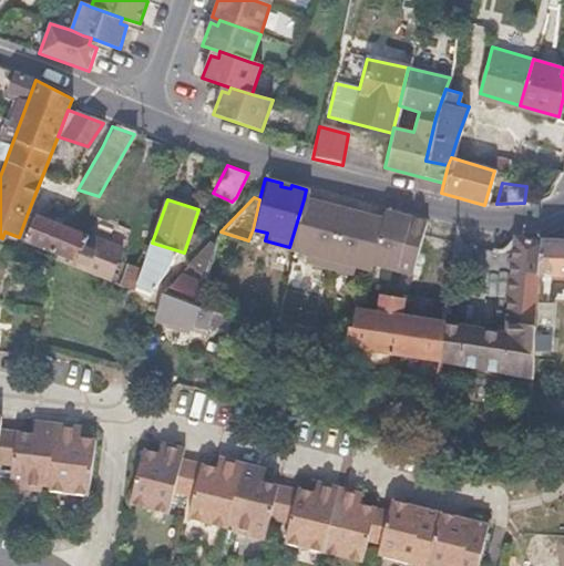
[(326,268),(342,209),(329,207),(329,209),(317,206),(318,203),(304,199),(289,247),(304,251),(301,260),(326,268)]
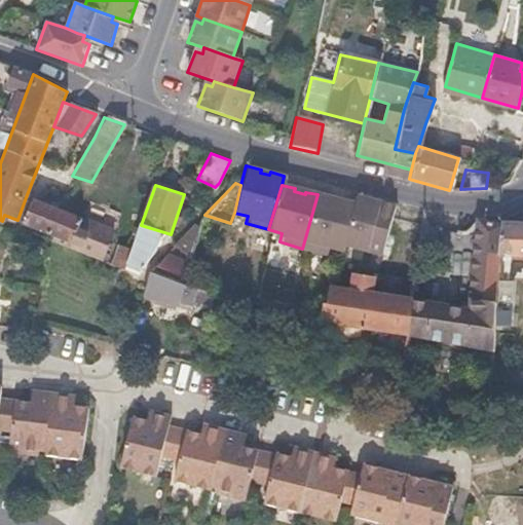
[(378,254),(393,204),(376,199),(375,203),(366,200),(367,197),(353,193),(350,203),(340,242),(378,254)]
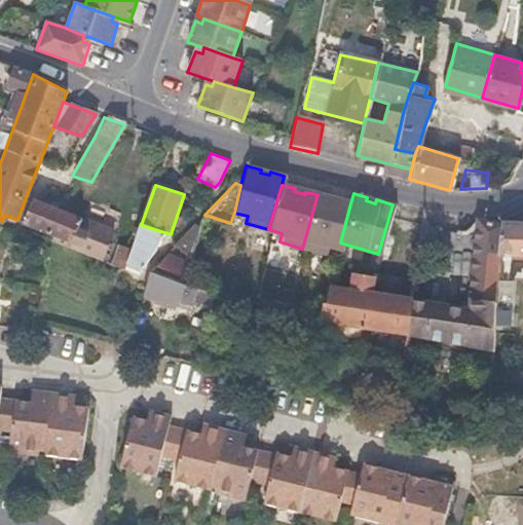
[(340,242),(350,203),(338,199),(336,202),(329,200),(329,197),(318,194),(302,249),(324,254),(326,247),(338,251),(340,242)]
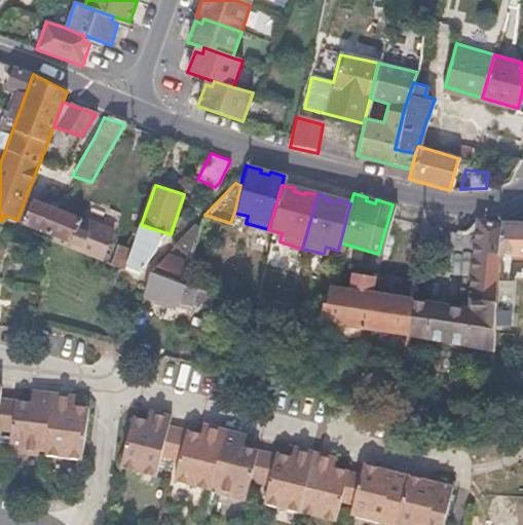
[(81,223),(82,219),(33,200),(26,197),(17,220),(84,246),(91,227),(81,223)]
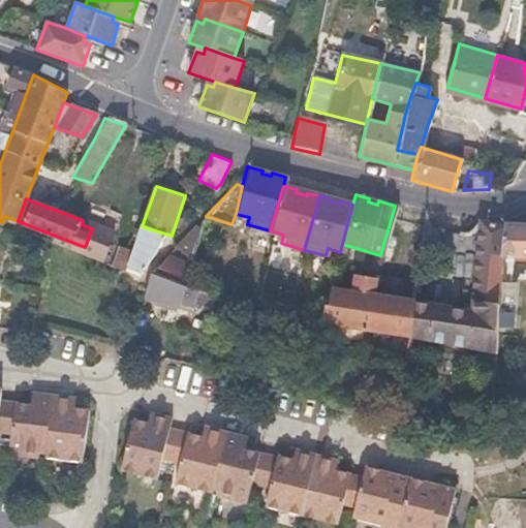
[(492,352),(499,258),(502,224),(476,221),(468,309),(415,300),(410,338),(492,352)]
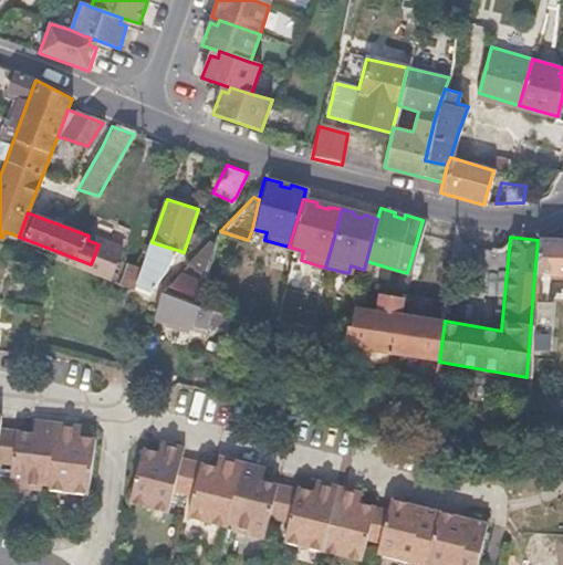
[(207,258),(214,241),(209,238),(196,254),(207,258)]
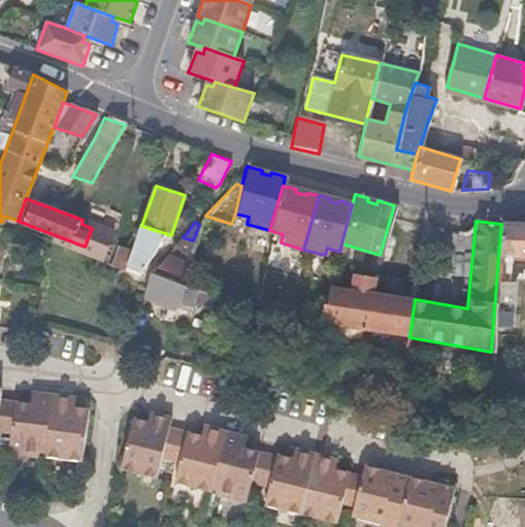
[(524,226),(501,224),(498,258),(524,259),(524,226)]
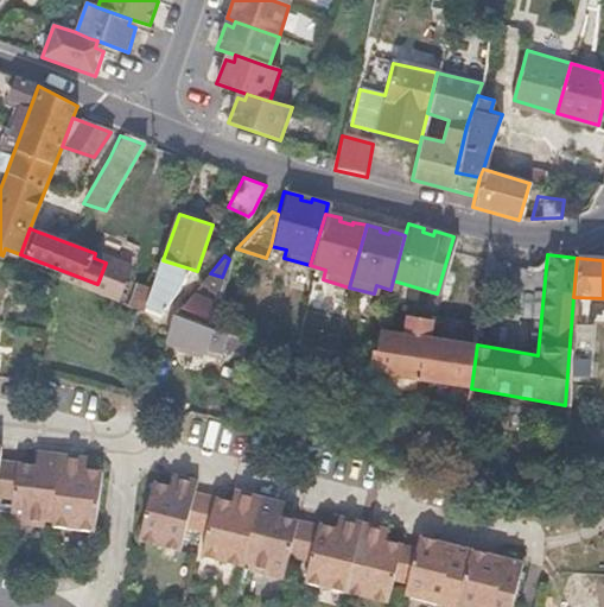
[(159,310),(184,276),(191,277),(194,270),(163,260),(152,289),(146,307),(159,310)]
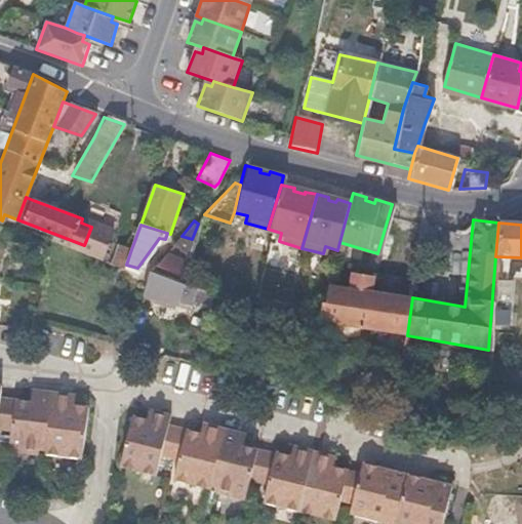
[(126,265),(131,249),(116,244),(110,263),(124,269),(126,265)]
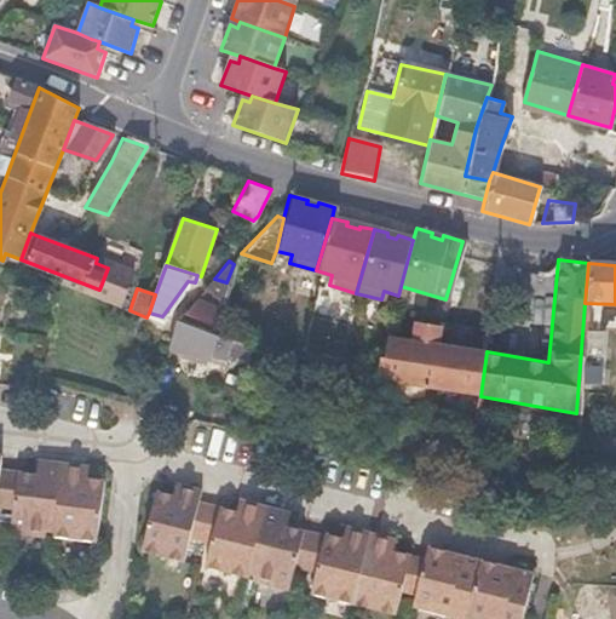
[(209,332),(217,308),(196,299),(176,322),(209,332)]
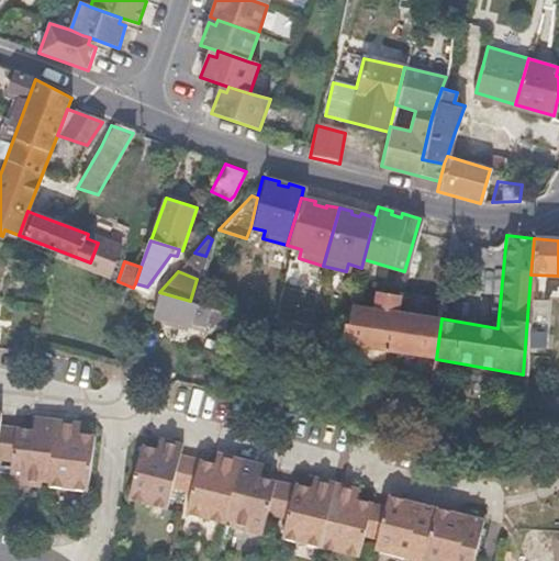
[(436,359),(442,318),(444,299),(400,290),(397,299),(379,298),(375,313),(351,310),(348,324),(345,324),(341,341),(436,359)]
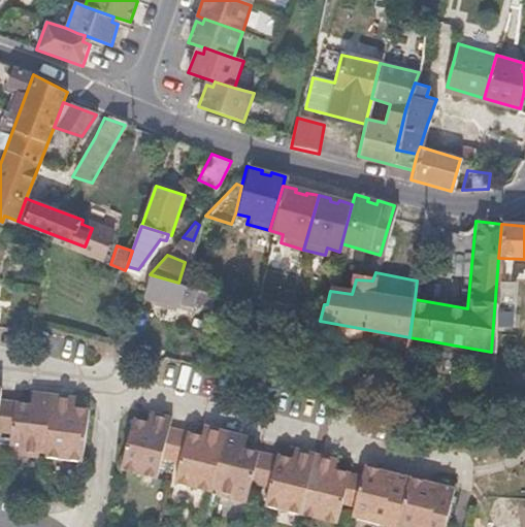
[(190,305),(195,288),(178,283),(150,274),(142,297),(174,306),(182,304),(190,305)]
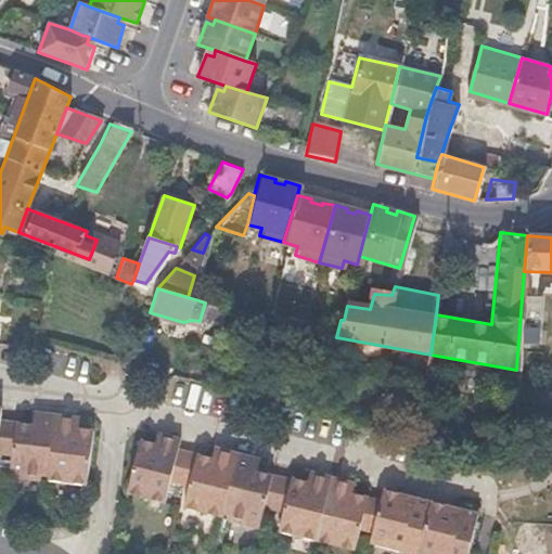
[(0,410),(1,406),(0,406),(0,454),(11,456),(14,419),(0,417),(0,410)]
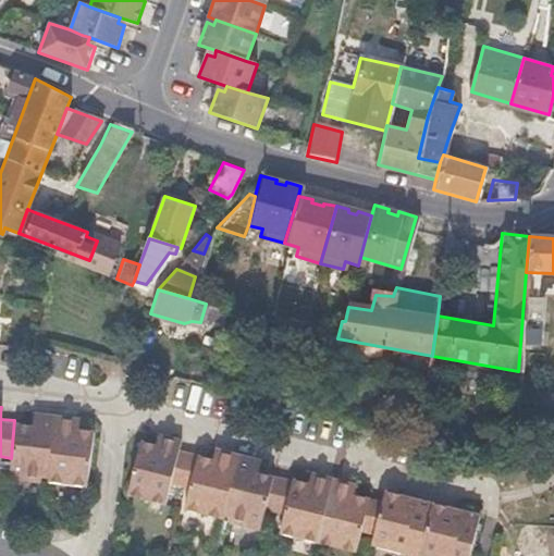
[(47,473),(53,412),(39,411),(29,410),(28,423),(14,420),(11,458),(9,477),(38,480),(39,472),(47,473)]
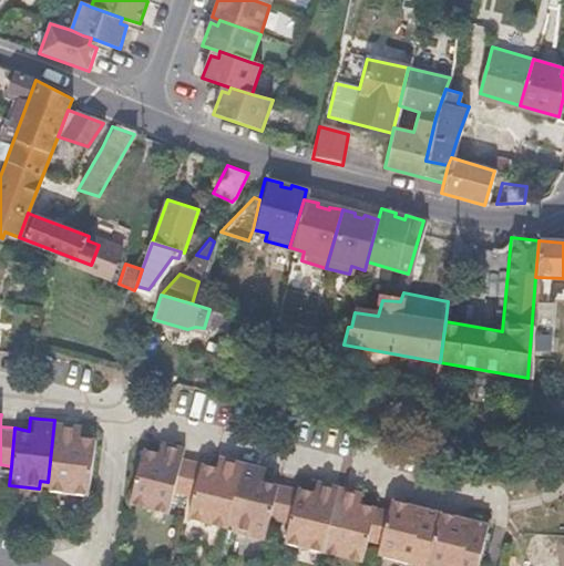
[(80,435),(81,423),(71,421),(54,420),(48,482),(48,487),(86,491),(93,438),(80,435)]
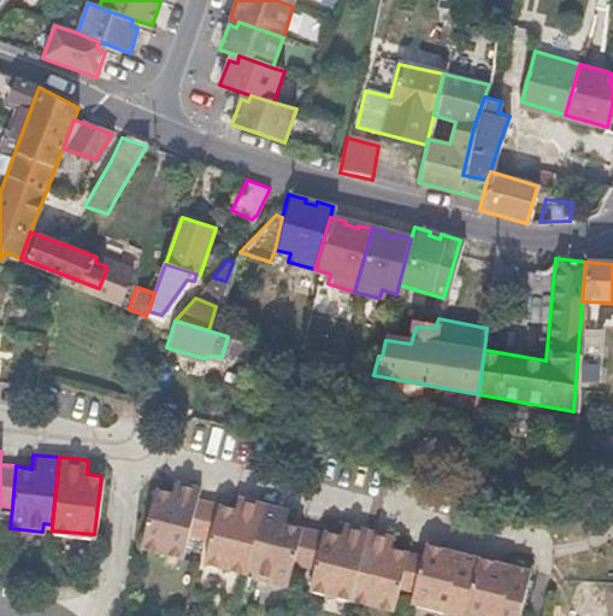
[(174,479),(171,490),(155,486),(140,544),(183,555),(189,533),(198,498),(201,486),(174,479)]
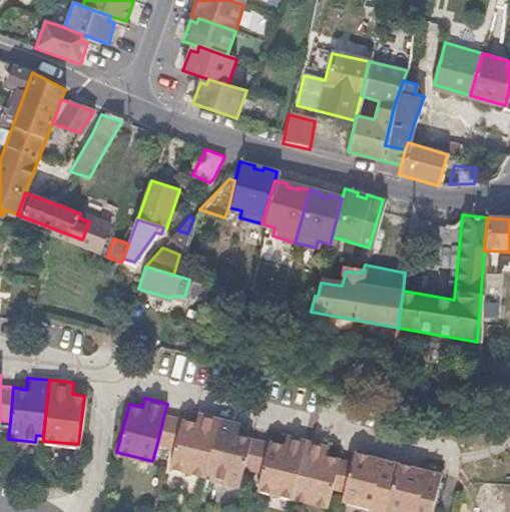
[(220,418),(204,413),(195,411),(193,421),(164,414),(157,443),(175,448),(170,465),(206,474),(206,473),(220,418)]
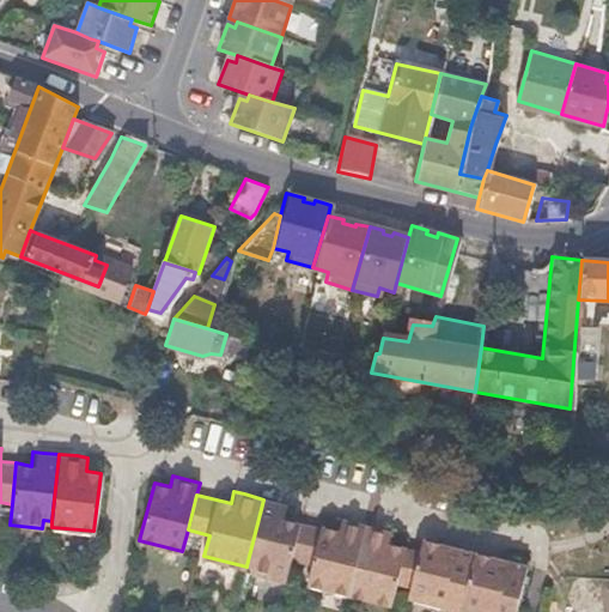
[(284,519),(287,506),(278,502),(263,500),(247,565),(254,568),(253,573),(286,581),(292,558),(299,522),(284,519)]
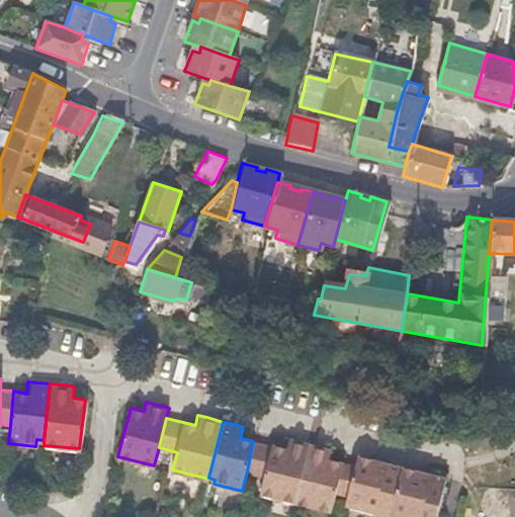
[(286,438),(284,446),(270,442),(269,445),(253,441),(247,471),(266,478),(261,495),(296,503),(312,444),(286,438)]
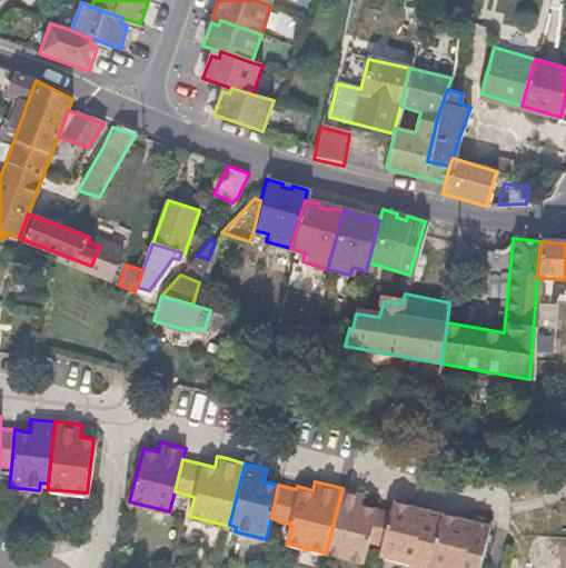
[(383,546),(391,511),(361,505),(365,494),(343,488),(326,552),(365,562),(369,542),(383,546)]
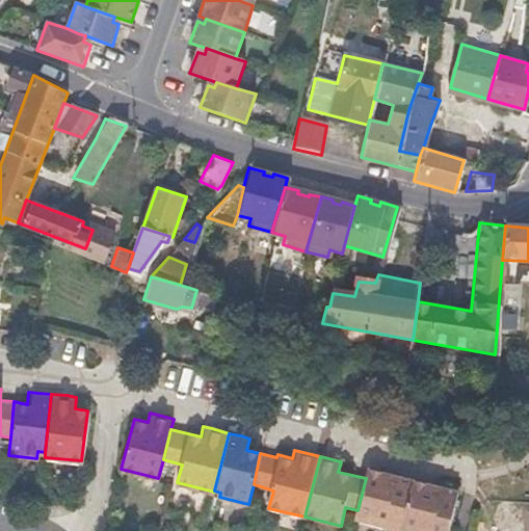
[(396,530),(398,530),(413,480),(369,469),(366,478),(358,510),(355,520),(396,530)]
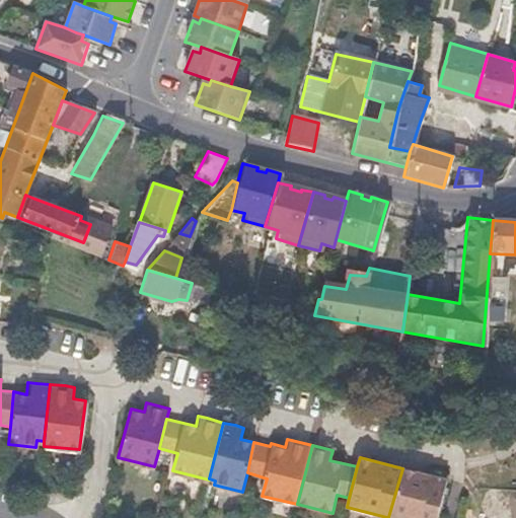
[(436,517),(446,479),(402,468),(388,517),(436,517)]
